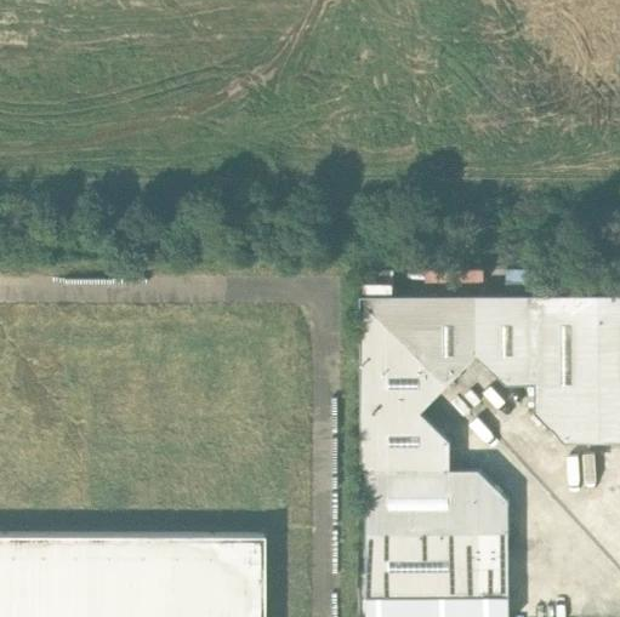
[(598,444),(619,444),(619,296),(598,297),(598,444)]
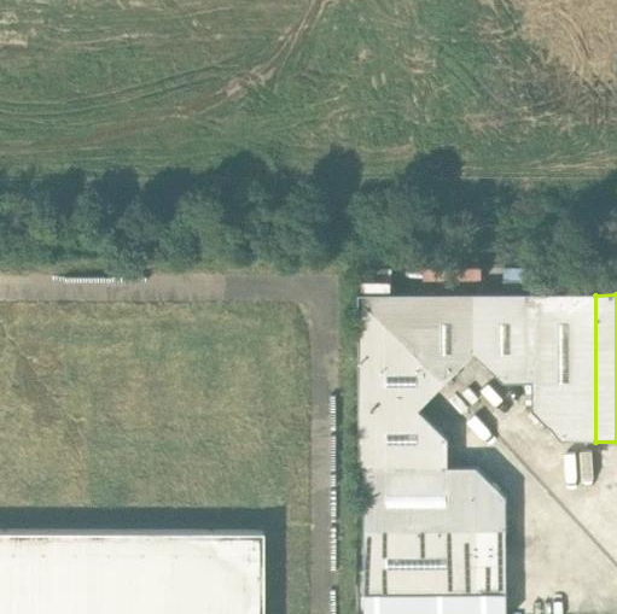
[(358,297),(446,384),(475,356),(473,296),(358,297)]
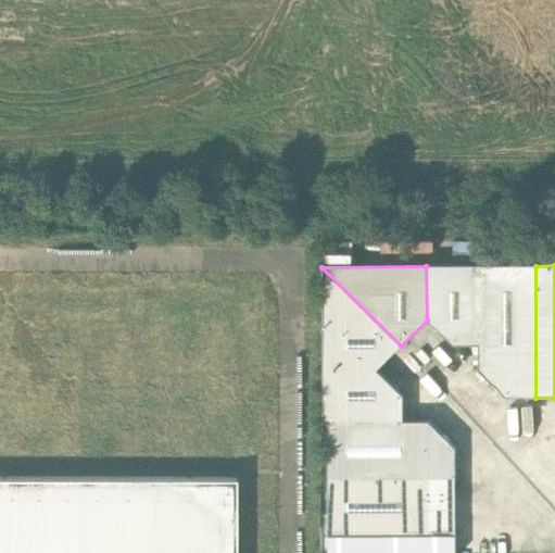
[(453,347),(478,346),(478,266),(426,266),(427,321),(453,347)]
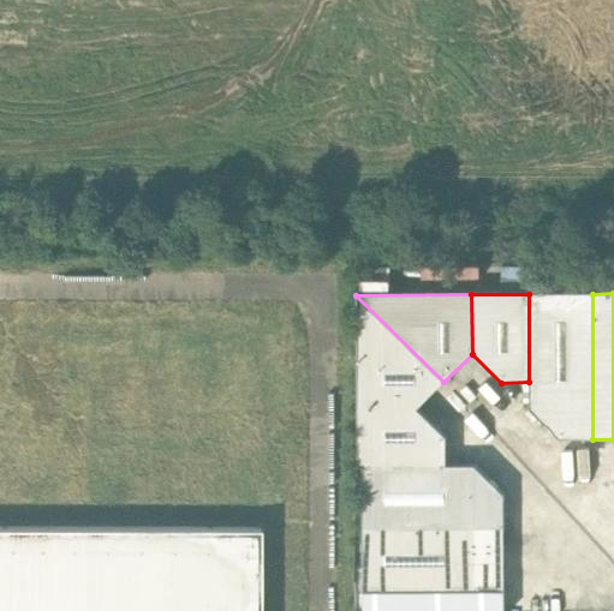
[(559,439),(592,439),(592,294),(529,294),(529,382),(529,411),(559,439)]
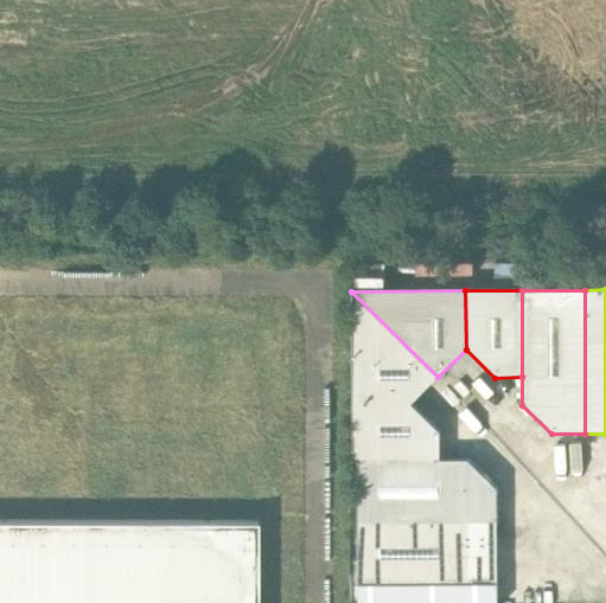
[(352,405),(410,405),(438,377),(351,292),(352,405)]
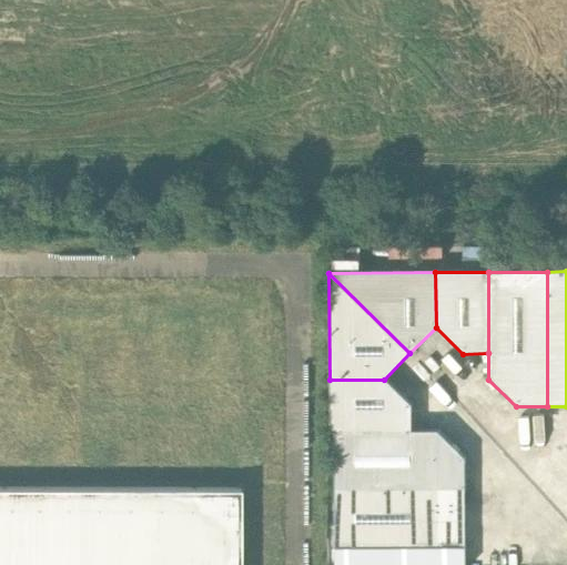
[(330,433),(334,433),(411,432),(411,406),(384,380),(330,380),(330,433)]
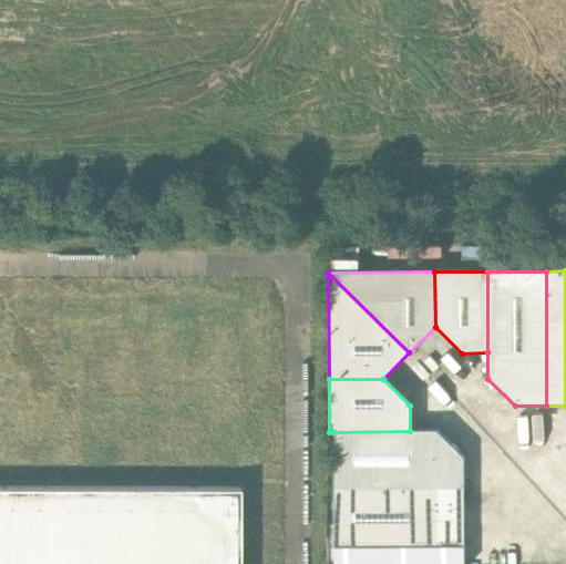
[(333,432),(333,490),(463,490),(463,459),(436,432),(410,432),(410,431),(333,432)]
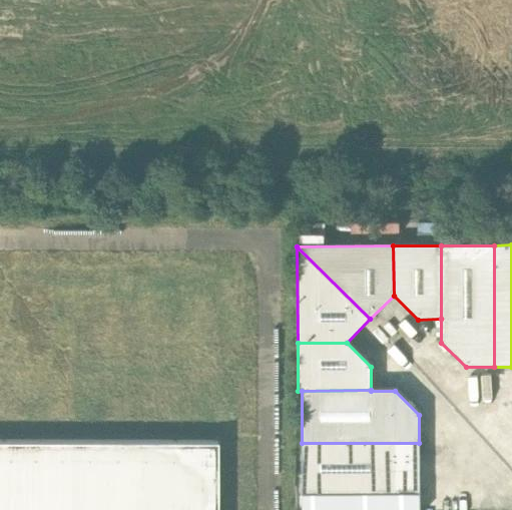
[(214,509),(215,443),(0,442),(0,509),(214,509)]
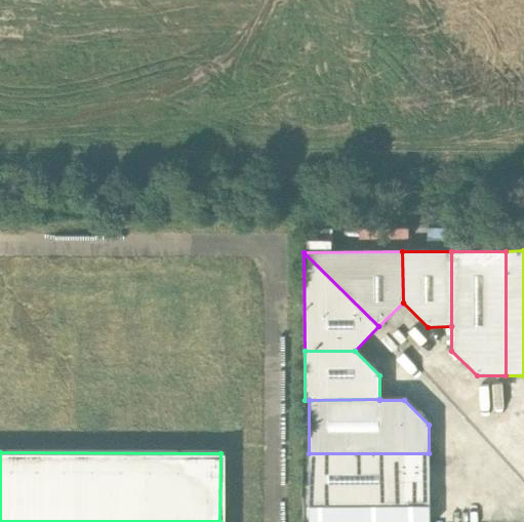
[(309,506),(408,507),(429,507),(429,453),(309,453),(309,506)]
